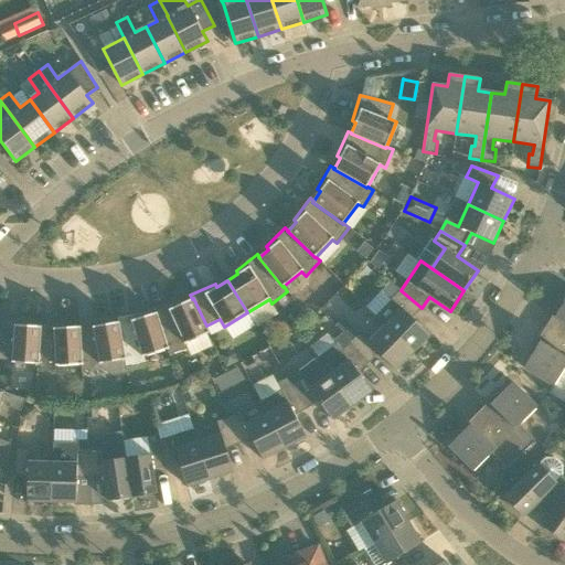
[(422,308),(401,290),(390,283),(383,290),(392,299),(375,317),(384,326),(413,353),(430,336),(413,318),(422,308)]
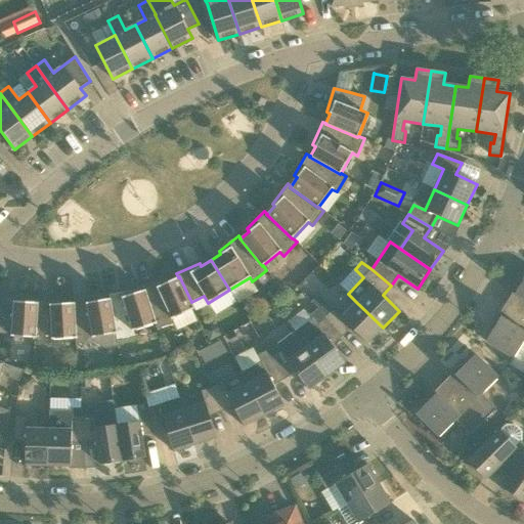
[(143,286),(144,290),(145,290),(157,323),(155,323),(157,329),(174,323),(172,318),(193,309),(190,302),(191,302),(179,276),(178,277),(169,281),(167,278),(143,286)]
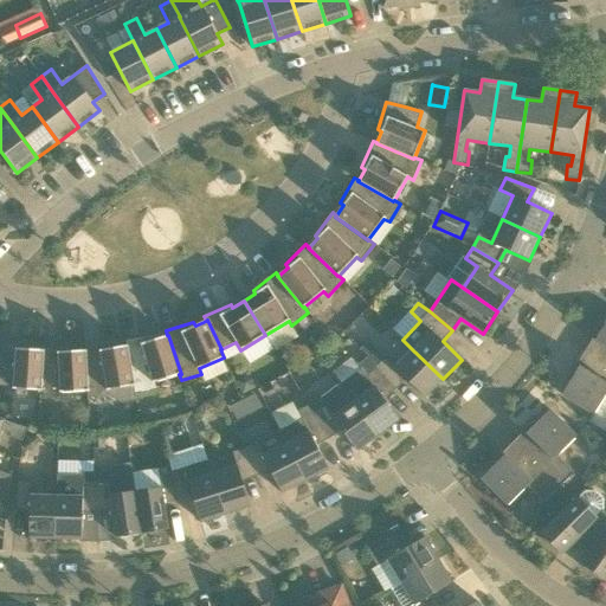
[(605,365),(605,322),(603,328),(600,327),(585,352),(605,365)]
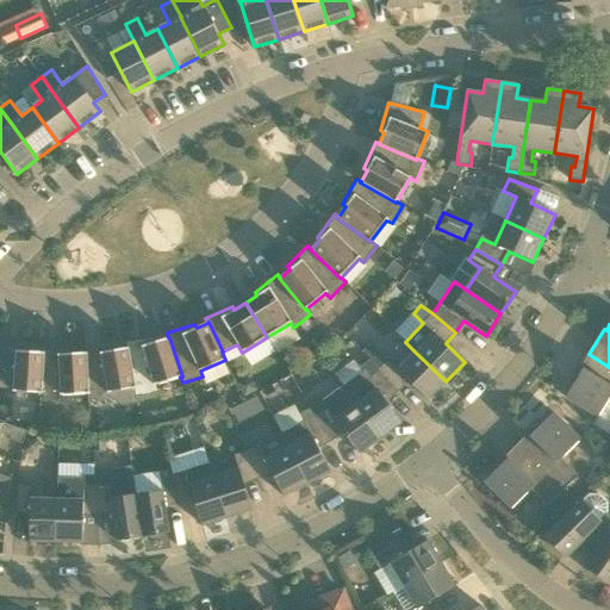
[(135,388),(136,394),(157,391),(155,385),(180,377),(182,377),(169,337),(168,337),(156,341),(155,337),(126,343),(128,348),(129,347),(136,388),(135,388)]
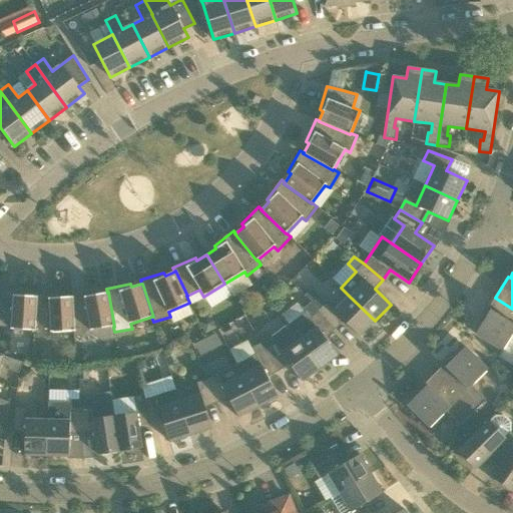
[(37,297),(36,297),(26,296),(26,293),(2,288),(0,298),(0,319),(11,321),(10,329),(34,331),(34,324),(36,324),(37,297)]
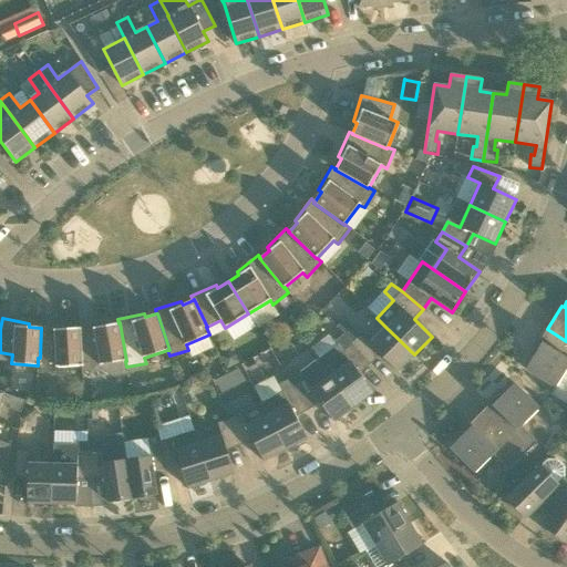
[(127,374),(126,367),(125,361),(126,361),(120,322),(119,323),(107,326),(106,321),(80,323),(80,328),(81,328),(83,366),(82,367),(82,372),(100,371),(113,378),(127,374)]
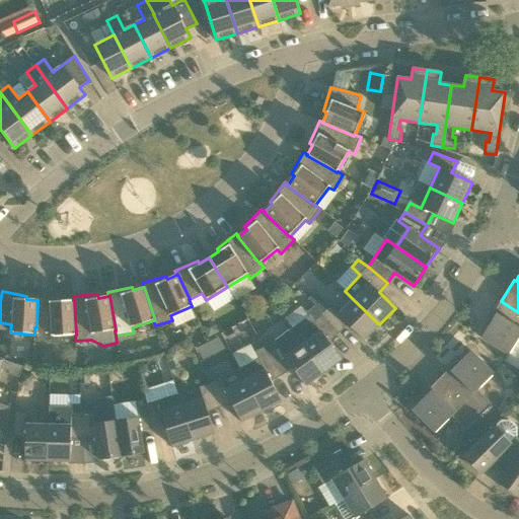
[(38,296),(36,300),(38,300),(36,327),(50,328),(51,337),(75,336),(76,335),(74,300),(73,300),(62,301),(62,297),(38,296)]
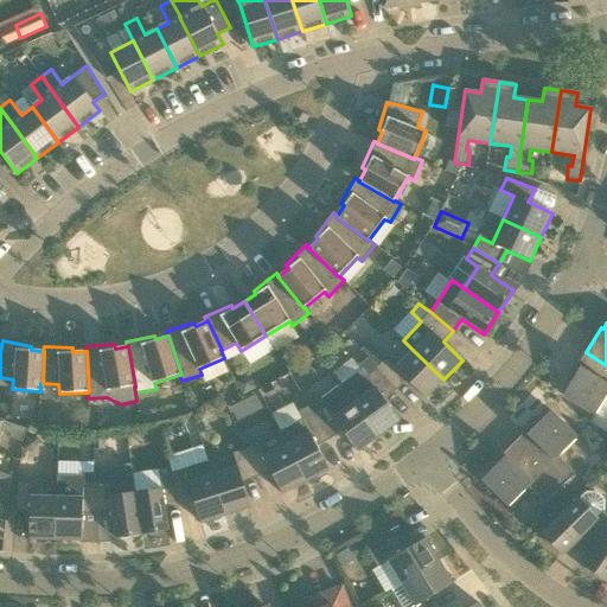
[(385,358),(376,368),(396,390),(407,379),(426,398),(443,379),(413,350),(395,368),(385,358)]
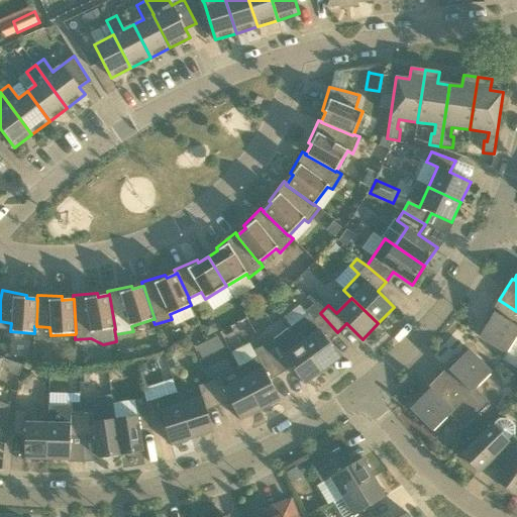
[(516,311),(499,300),(486,321),(488,323),(480,336),(507,353),(516,336),(516,311)]
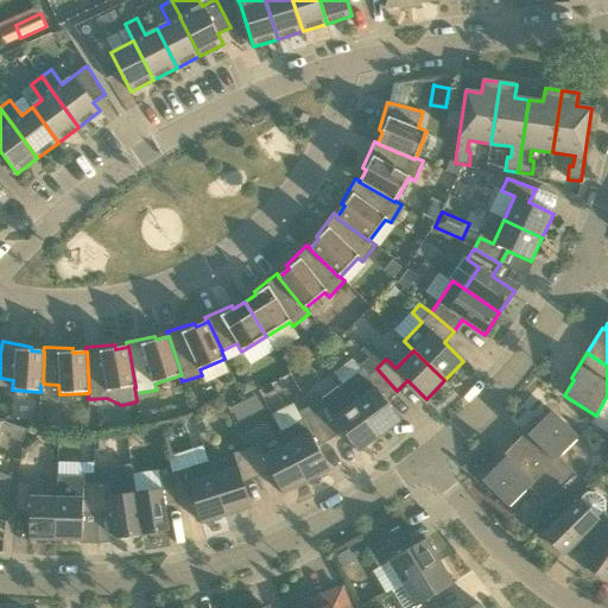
[(362,371),(342,386),(380,437),(401,422),(385,399),(397,391),(377,368),(368,359),(359,366),(362,371)]
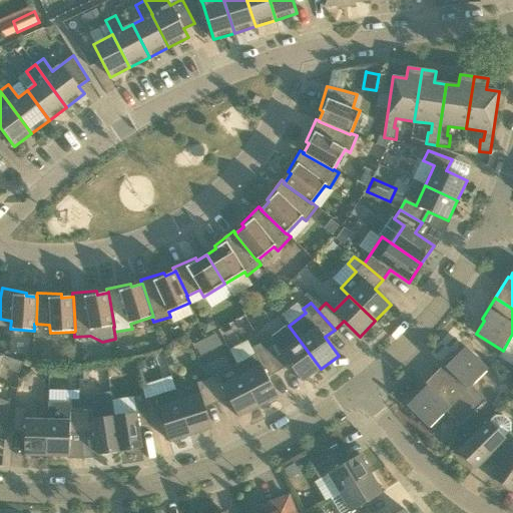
[(260,341),(262,344),(279,371),(290,364),(303,382),(321,369),(289,326),(272,338),(269,335),(260,341)]
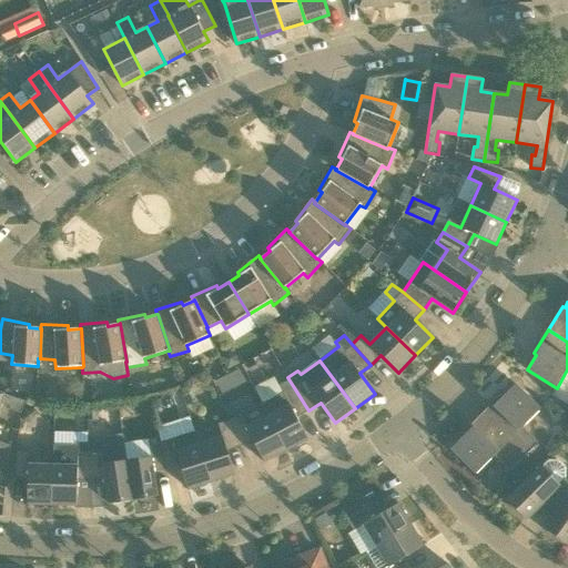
[(241,369),(216,377),(221,391),(245,383),(241,369)]
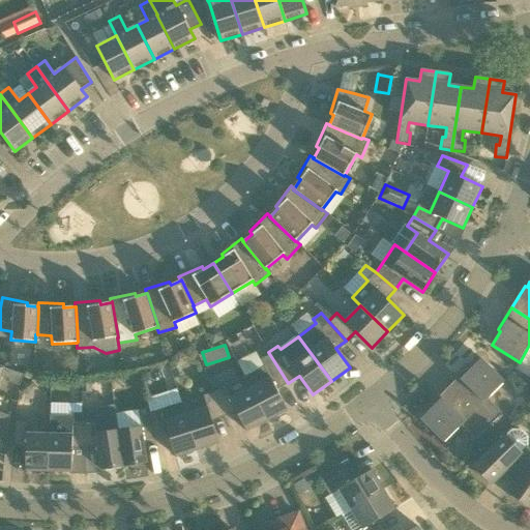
[(264,366),(244,377),(267,420),(288,410),(276,389),(288,383),(270,355),(261,359),(264,366)]
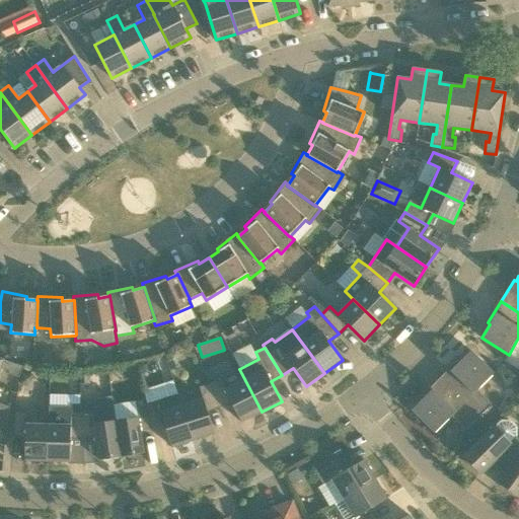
[(457,361),(439,378),(478,418),(492,404),(477,390),(494,374),(470,351),(459,362),(457,361)]
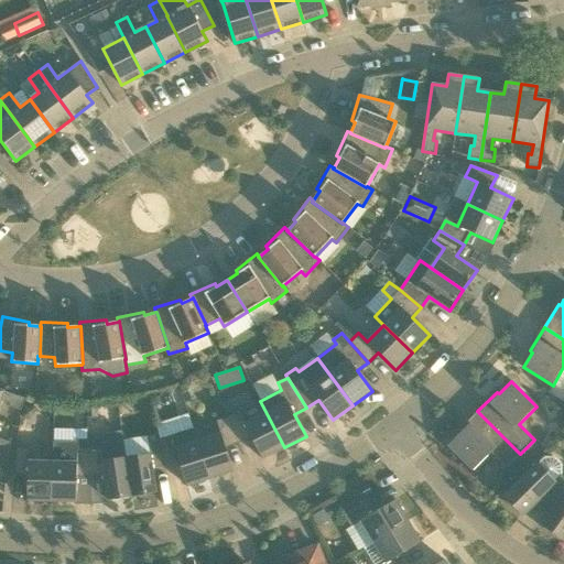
[(25,399),(0,390),(0,401),(1,400),(10,403),(9,407),(21,410),(25,399)]
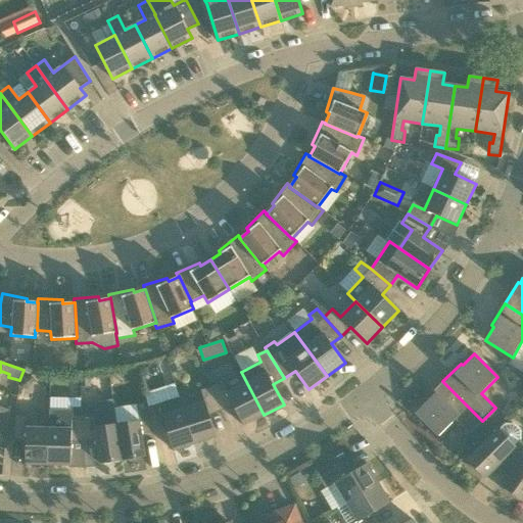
[(264,415),(241,372),(211,387),(222,411),(233,405),(243,425),(264,415)]
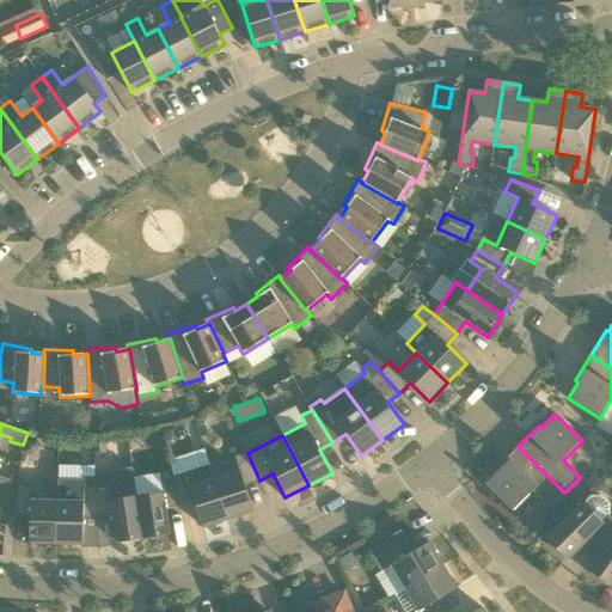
[(549,507),(551,506),(564,493),(518,446),(497,467),(500,470),(487,483),(513,509),(532,490),(549,507)]
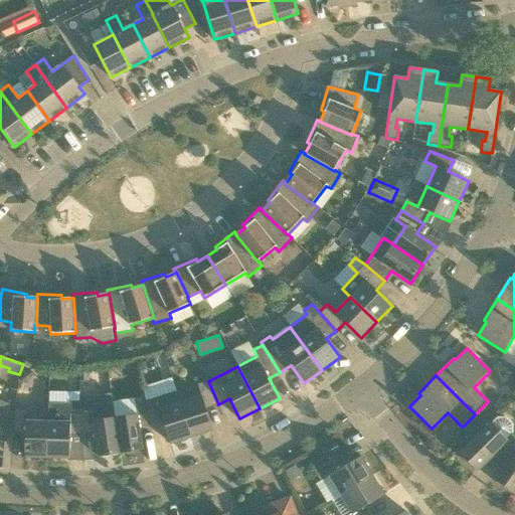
[(201,395),(181,402),(192,437),(213,430),(206,408),(218,404),(208,381),(198,384),(201,395)]
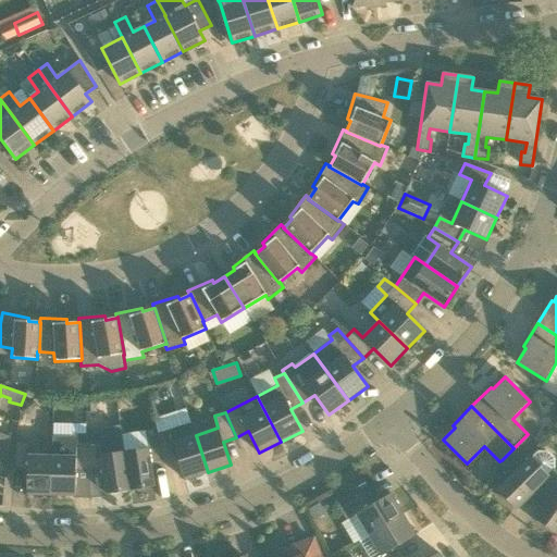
[(169,430),(158,433),(164,460),(176,456),(184,480),(208,472),(196,435),(192,423),(169,430)]
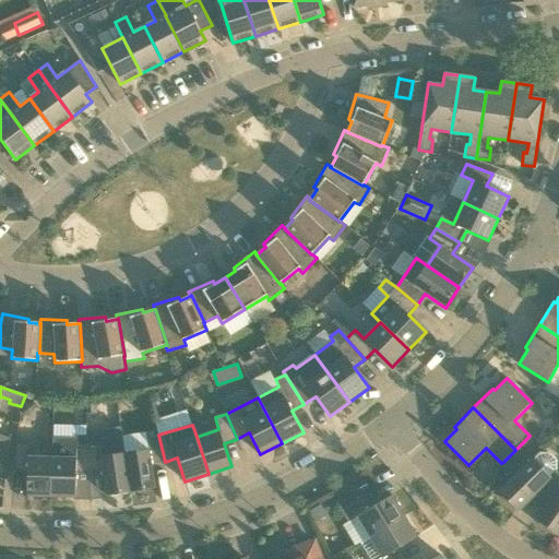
[(87,437),(88,445),(90,473),(92,497),(93,497),(91,473),(103,471),(107,496),(131,491),(125,453),(123,453),(120,427),(102,429),(103,435),(87,437)]
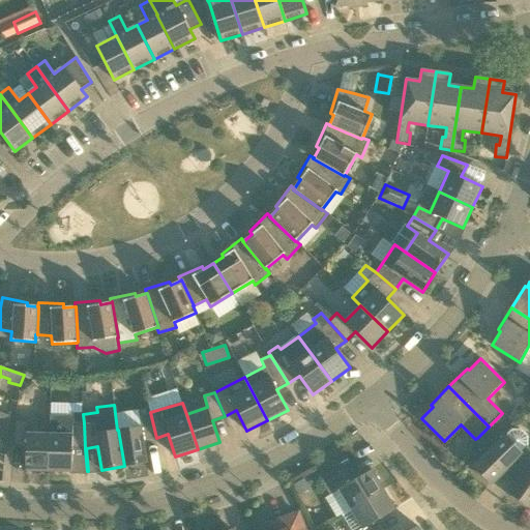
[(0,424),(6,427),(10,416),(0,412),(0,424)]
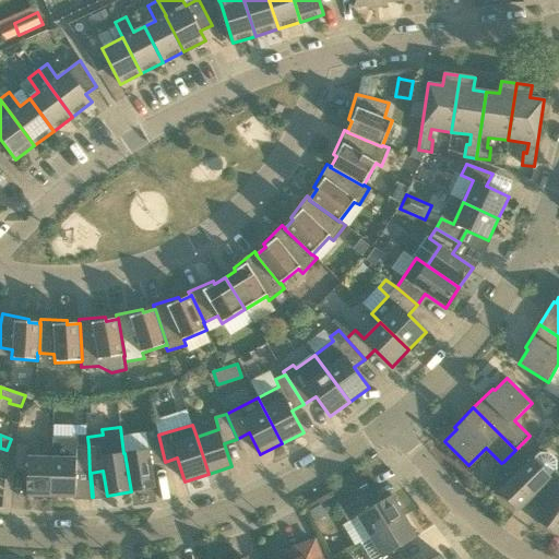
[(151,464),(165,462),(158,435),(146,437),(149,450),(125,453),(131,491),(155,488),(151,464)]
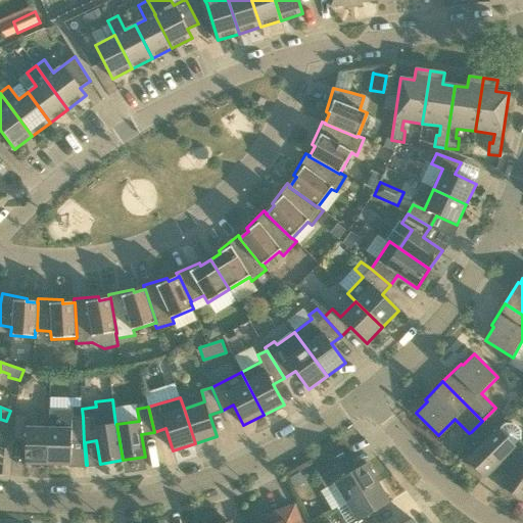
[(72,442),(84,442),(83,417),(82,409),(72,408),(72,411),(49,410),(49,428),(48,465),(70,465),(72,442)]
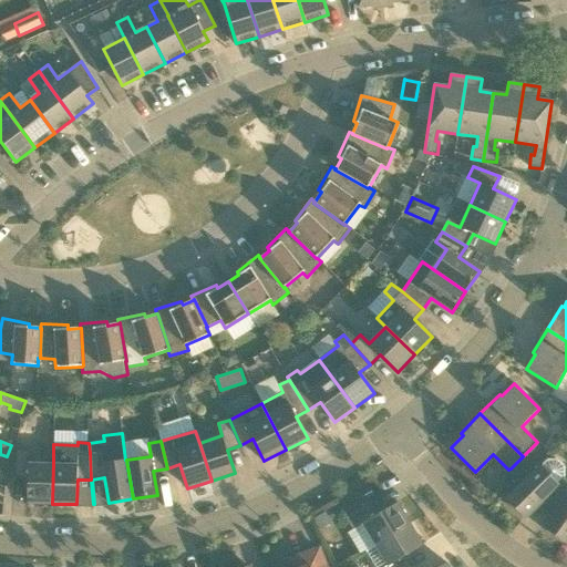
[(28,503),(52,504),(53,464),(29,463),(29,451),(17,450),(14,478),(28,478),(28,503)]
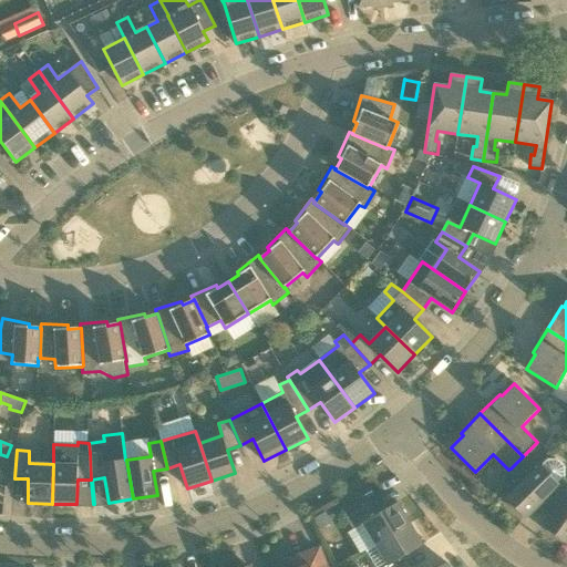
[(523,456),(511,468),(521,478),(533,466),(523,456)]
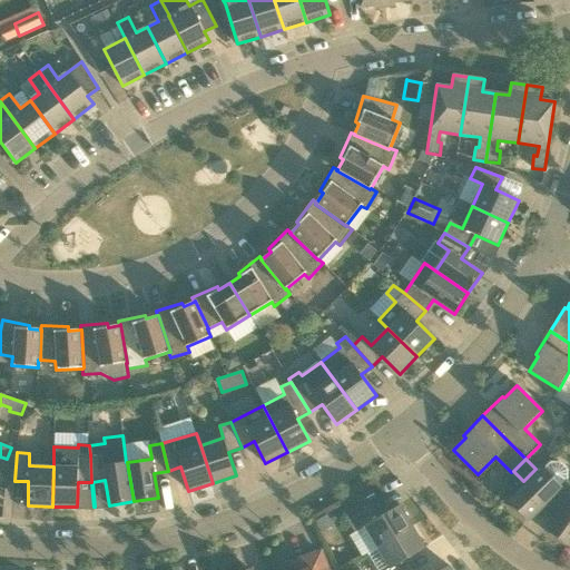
[(569,482),(568,481),(568,470),(561,462),(550,462),(542,469),(509,500),(512,504),(511,505),(523,519),(526,517),(529,520),(546,503),(558,516),(569,498),(569,482)]
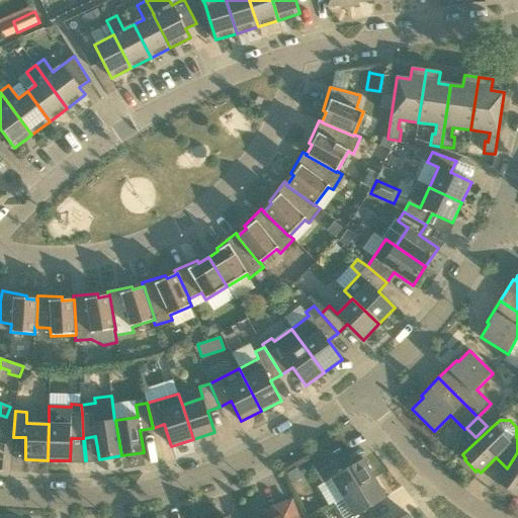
[(517,452),(507,468),(498,481),(501,484),(500,486),(513,496),(514,493),(517,496),(517,495),(517,452)]
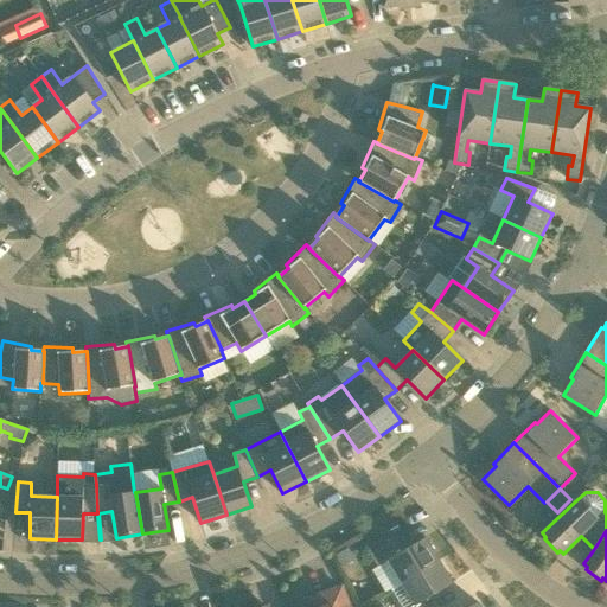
[(388,561),(402,583),(439,561),(426,537),(403,551),(395,538),(370,554),(377,567),(388,561)]
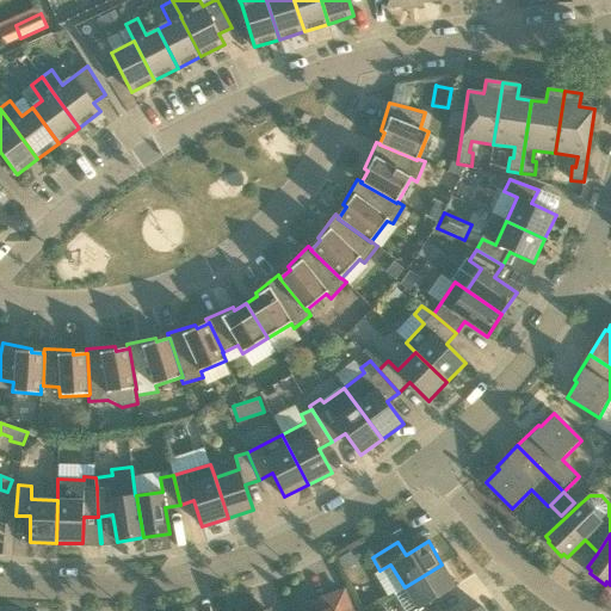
[(442,565),(405,587),(394,593),(403,610),(439,610),(433,600),(456,587),(442,565)]
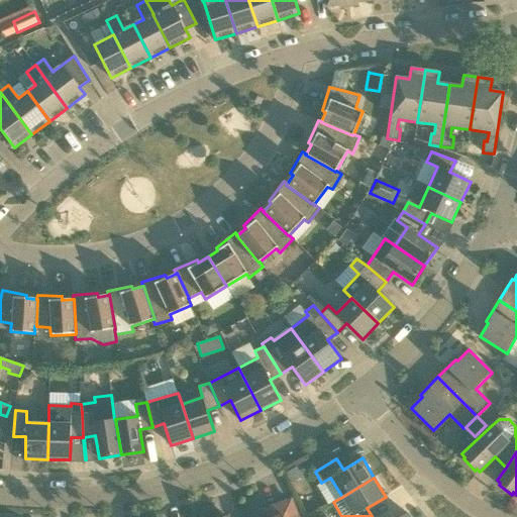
[(297,516),(291,501),(266,510),(269,516),(297,516)]
